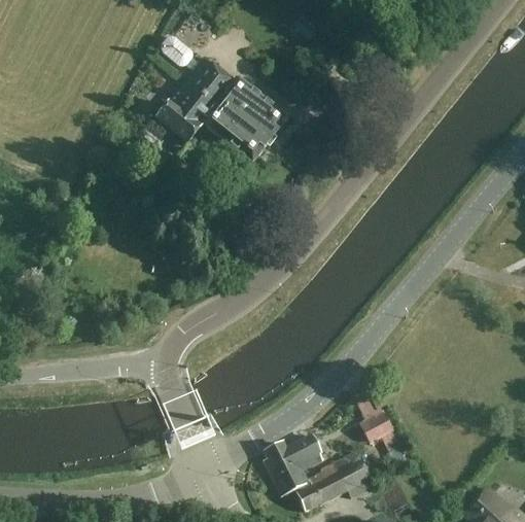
[(218,104),(269,143),(289,117),(238,77),(236,80),(205,56),(200,63),(194,58),(194,56),(194,54),(194,53),(193,50),(178,39),(176,38),(174,38),(172,38),(170,38),(168,39),(166,41),(165,42),(165,43),(164,45),(164,46),(164,48),(164,49),(164,50),(164,51),(165,54),(166,55),(167,56),(178,66),(181,66),(182,66),(184,66),(187,66),(194,71),(185,80),(216,106),(218,104)]
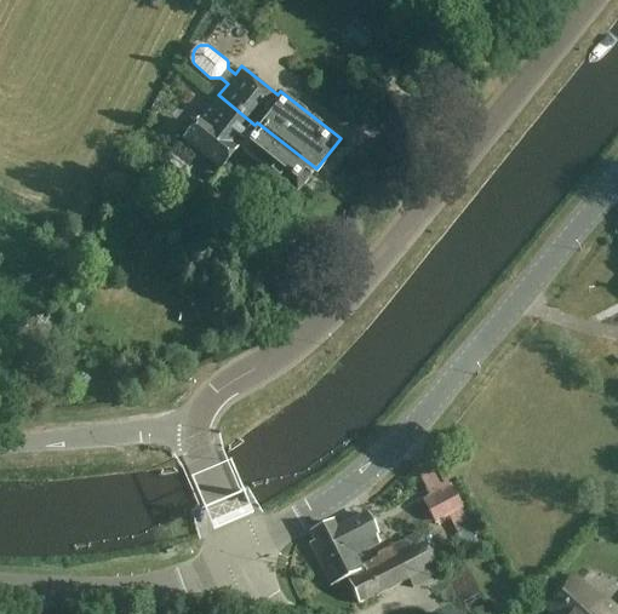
[(255,125),(218,95),(186,137),(222,167),(240,144),(298,191),(316,168),(257,122),(255,125)]
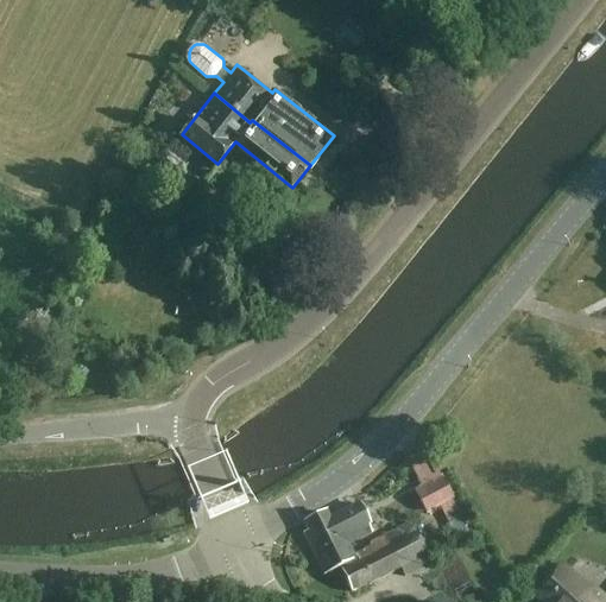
[(439,475),(425,450),(411,458),(424,483),(417,487),(430,511),(442,504),(454,526),(467,519),(442,474),(439,475)]
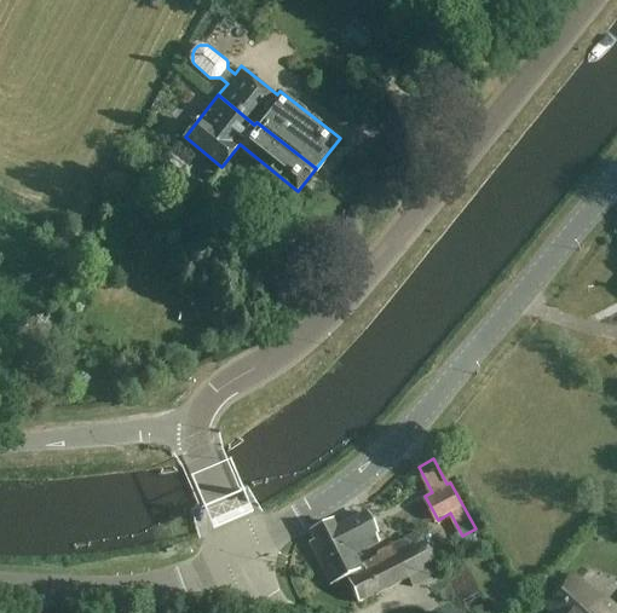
[(332,583),(346,576),(363,567),(362,565),(356,553),(381,541),(368,513),(340,526),(335,520),(312,531),(319,544),(313,547),(332,583)]
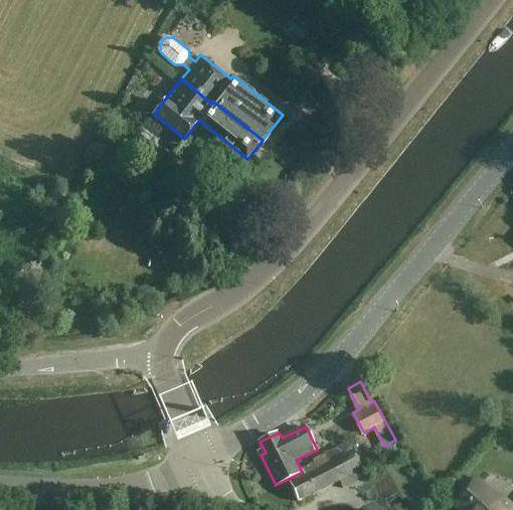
[(316,463),(301,470),(302,472),(288,479),(299,500),(340,479),(345,487),(366,476),(351,443),(314,460),(316,463)]
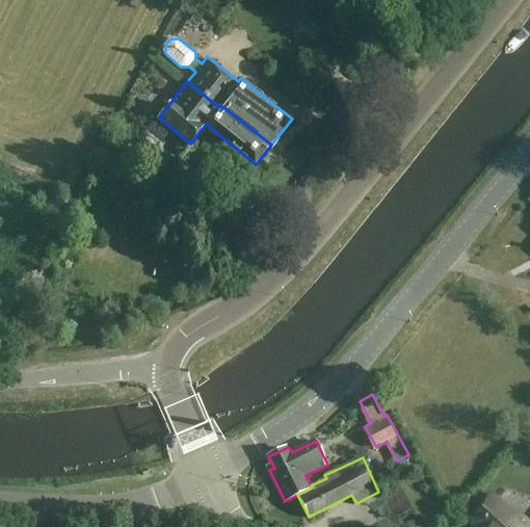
[(529,517),(522,511),(520,514),(494,491),(469,518),(478,526),(529,526),(529,517)]
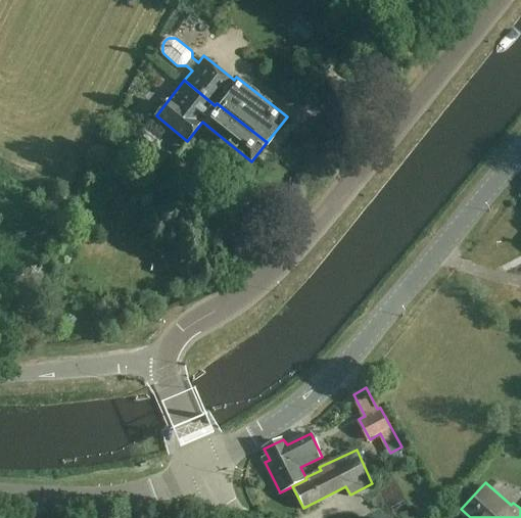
All buildings are outlined.
